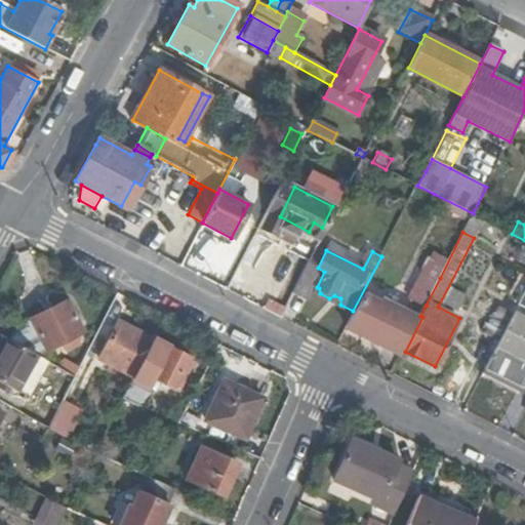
[(426,306),(440,278),(428,272),(413,300),(426,306)]
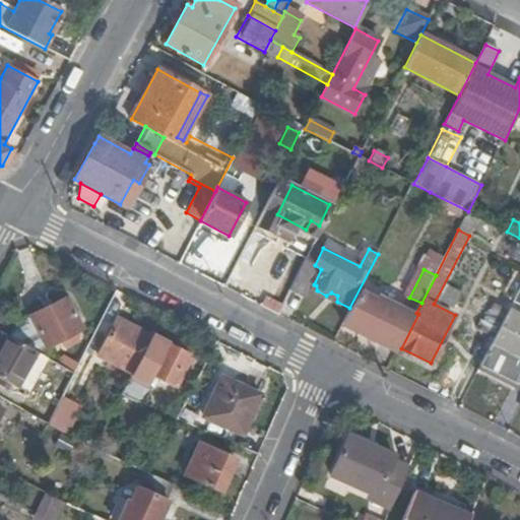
[(393,330),(400,315),(402,311),(381,300),(379,304),(360,294),(344,323),(384,343),(391,329),(393,330)]
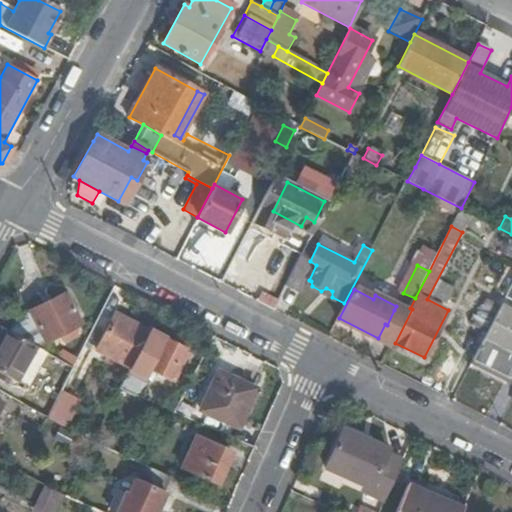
[(64,292),(29,309),(44,341),(79,323),(64,292)]
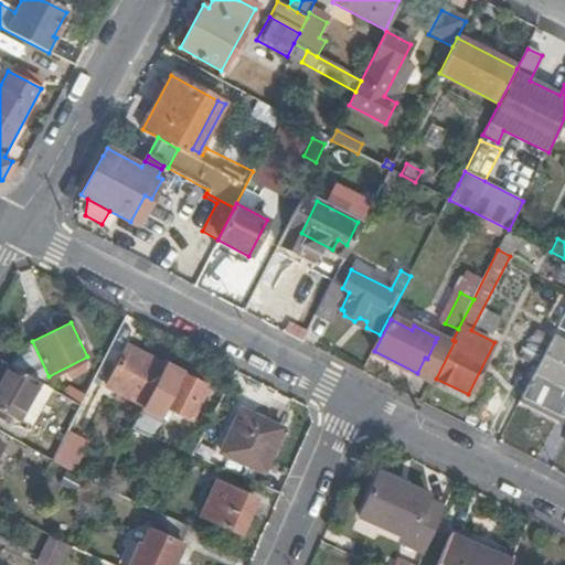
[(540,363),(552,338),(539,330),(526,355),(540,363)]
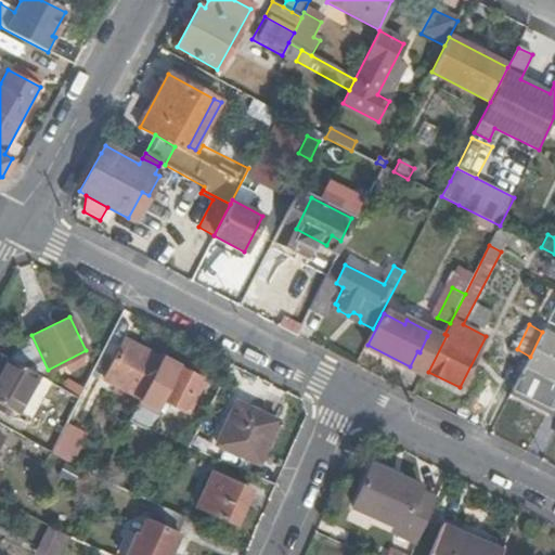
[(554,402),(554,337),(542,332),(530,357),(512,390),(552,410),(554,402)]
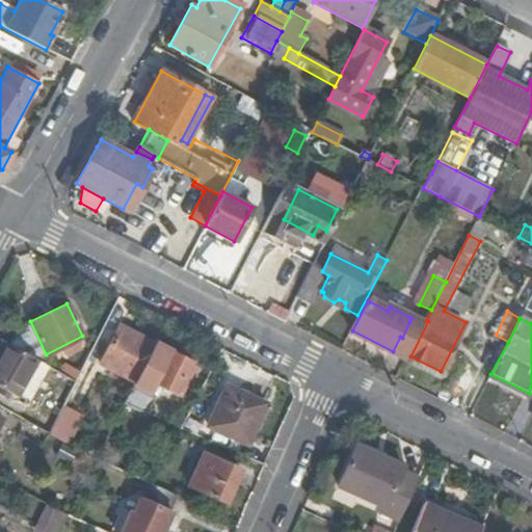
[(407,357),(422,329),(409,322),(402,338),(400,337),(393,351),(407,357)]
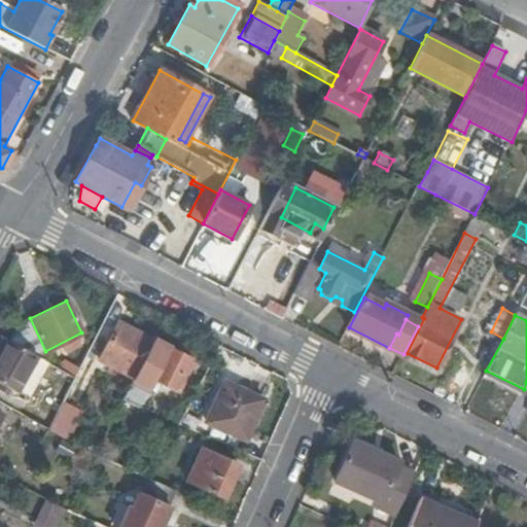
[(152,339),(118,320),(99,359),(133,377),(152,339)]
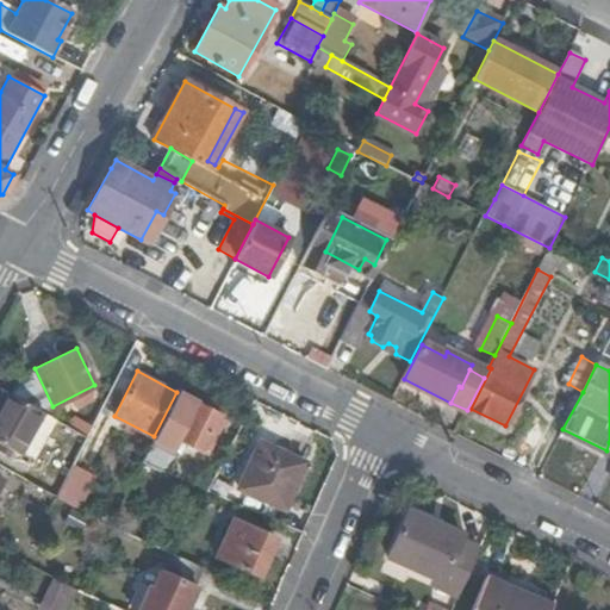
[(42,410),(7,391),(0,404),(0,442),(18,452),(42,410)]
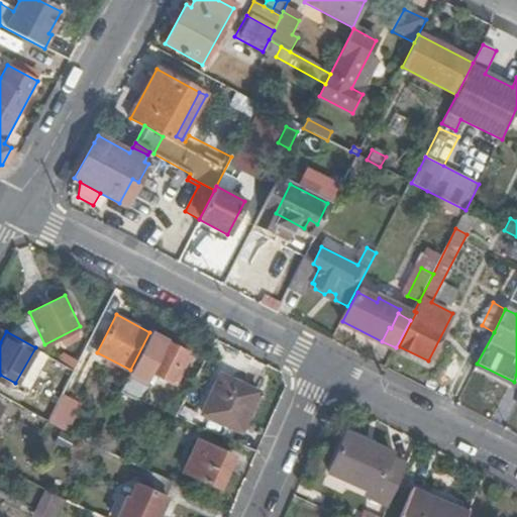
[(132,371),(130,370),(120,390),(138,399),(151,373),(170,382),(172,379),(177,381),(191,353),(168,341),(166,343),(149,335),(132,371)]
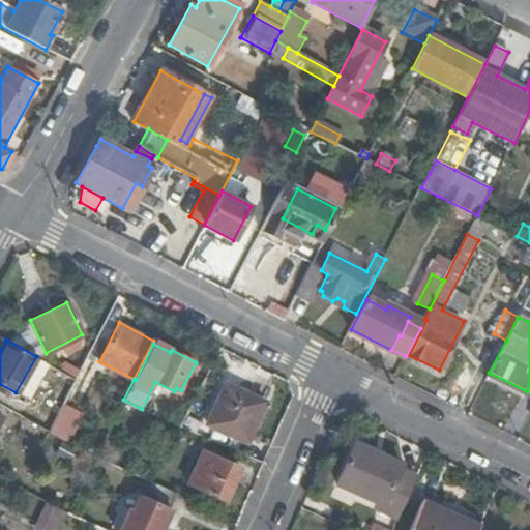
[(263,400),(224,382),(207,422),(245,440),(263,400)]
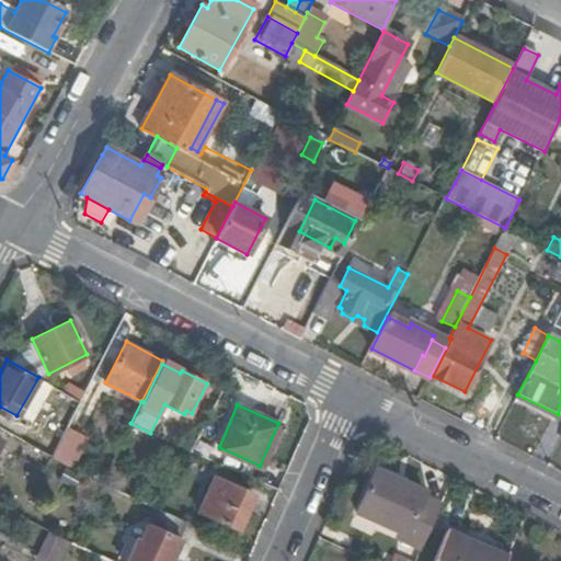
[(66,426),(52,459),(73,468),(88,435),(66,426)]
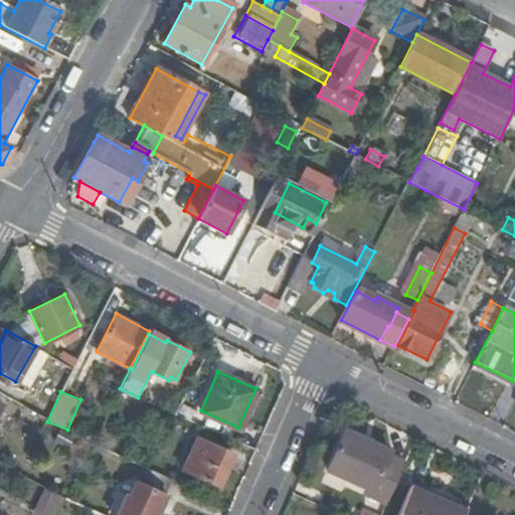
[(387,501),(404,463),(391,457),(392,452),(342,430),(326,468),(364,484),(362,489),(387,501)]
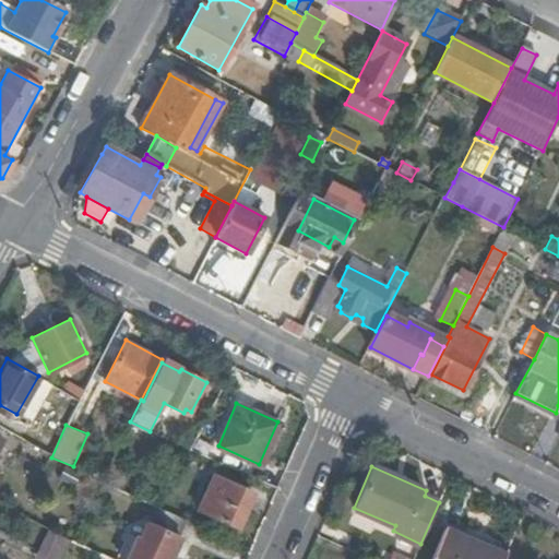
[(252,490),(214,474),(199,508),(236,525),(252,490)]
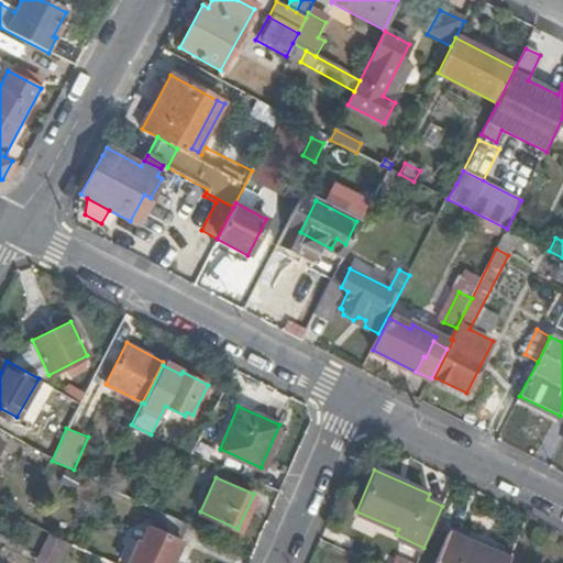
[(136,541),(128,562),(170,562),(189,523),(156,509),(141,543),(136,541)]
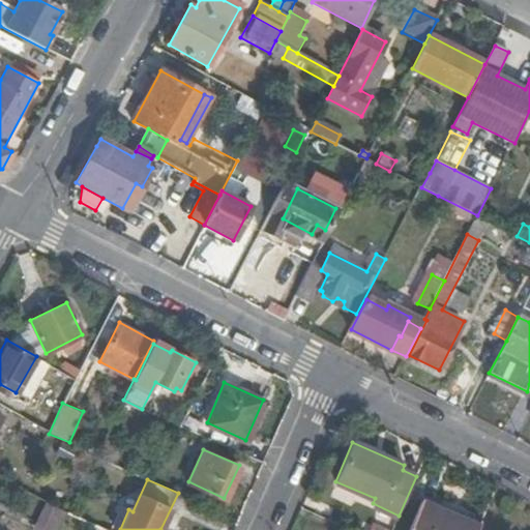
[(52,503),(46,499),(36,522),(42,525),(52,503)]
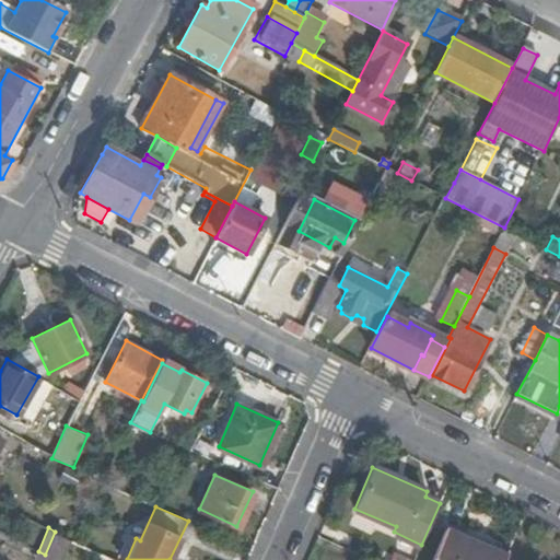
[(430,559),(503,559),(505,556),(444,528),(430,559)]
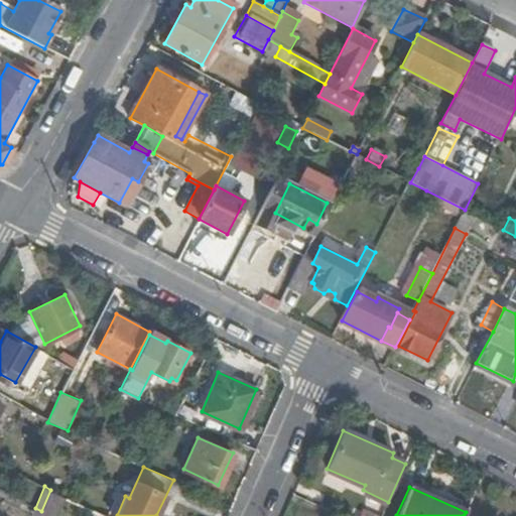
[(54,515),(65,497),(50,490),(41,511),(42,512),(40,515),(54,515)]
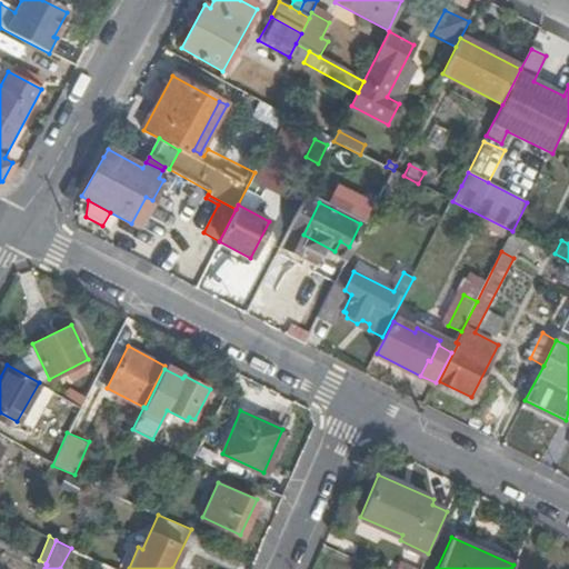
[(130,543),(119,568),(129,568),(138,547),(130,543)]
